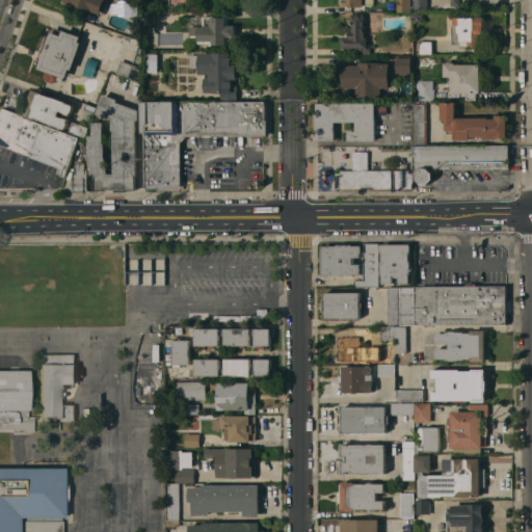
[(105,0),(101,14),(64,0),(105,0)]
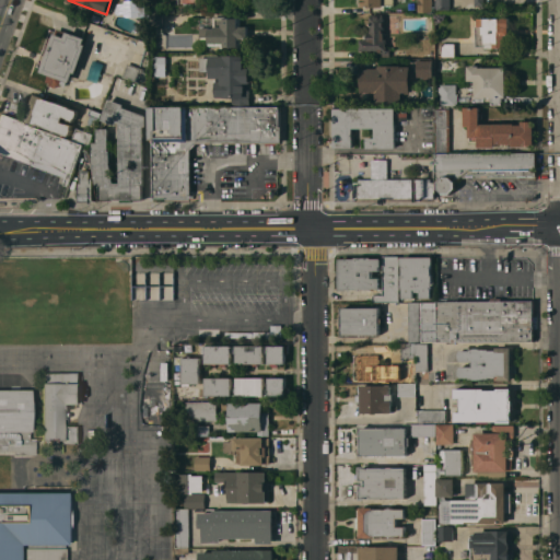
[(119,1),(127,0),(143,0),(146,15),(133,18),(116,13),(119,1)]
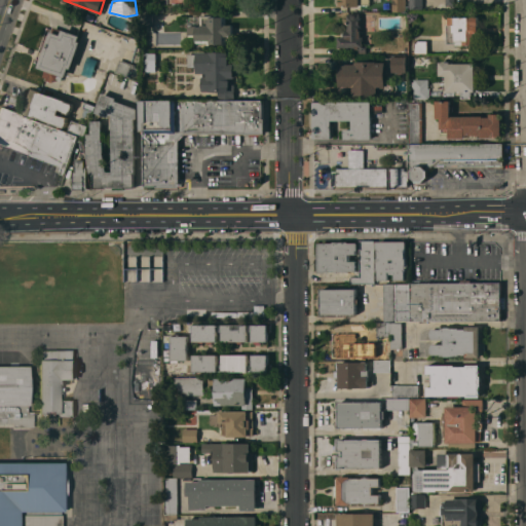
[(406,0),(406,11),(392,11),(392,0),(406,0)]
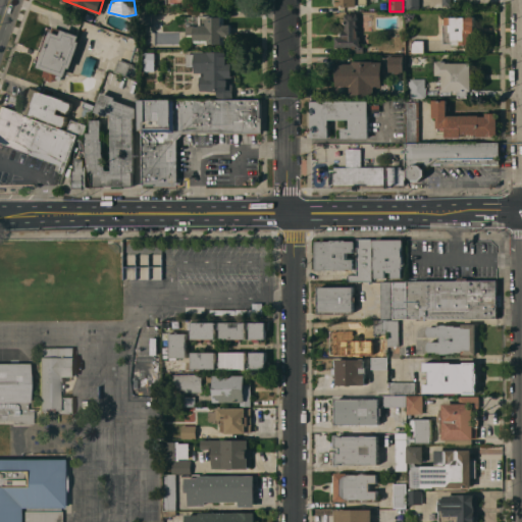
[(420,0),(420,8),(406,8),(406,0),(420,0)]
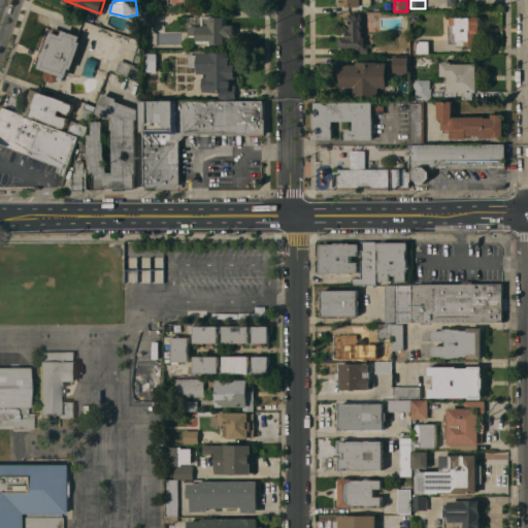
[(156,26),(141,26),(141,11),(155,10),(156,26)]
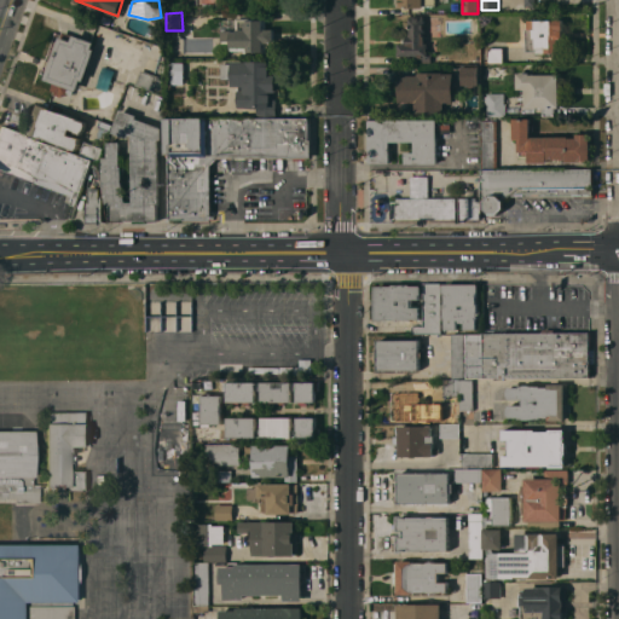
[(416,63),(416,56),(411,56),(406,56),(403,56),(398,56),(398,51),(399,51),(399,48),(398,48),(398,44),(401,44),(405,44),(406,44),(406,35),(410,35),(410,34),(410,30),(409,30),(409,18),(411,18),(411,16),(423,16),(423,29),(424,29),(424,44),(428,44),(428,48),(428,51),(428,53),(432,53),(432,63),(416,63)]
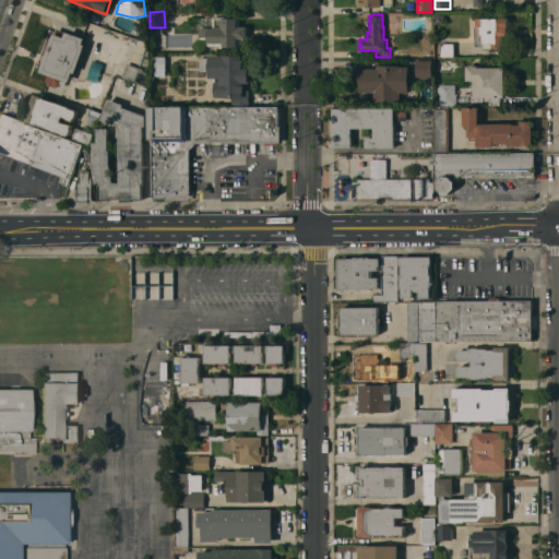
[(241,25),(249,26),(248,39),(241,38),(241,48),(221,48),(221,46),(207,46),(207,38),(201,38),(201,25),(213,25),(214,16),(241,16),(241,25)]
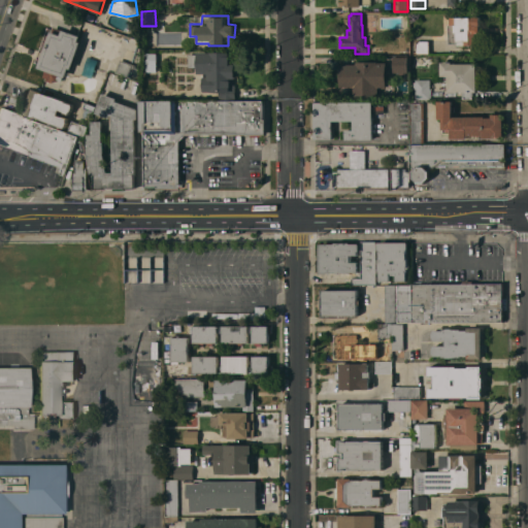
[(481,17),(481,26),(480,26),(480,33),(475,33),(476,45),(457,45),(457,43),(449,44),(449,25),(452,25),(451,17),(481,17)]
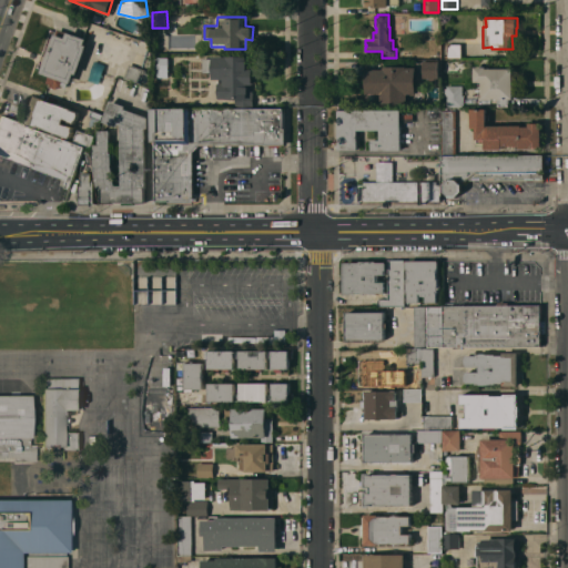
[(58,29),(68,32),(68,31),(88,39),(85,44),(88,46),(78,74),(74,73),(71,83),(68,82),(67,87),(61,84),(61,88),(58,87),(58,89),(48,85),(51,77),(42,73),(58,29)]
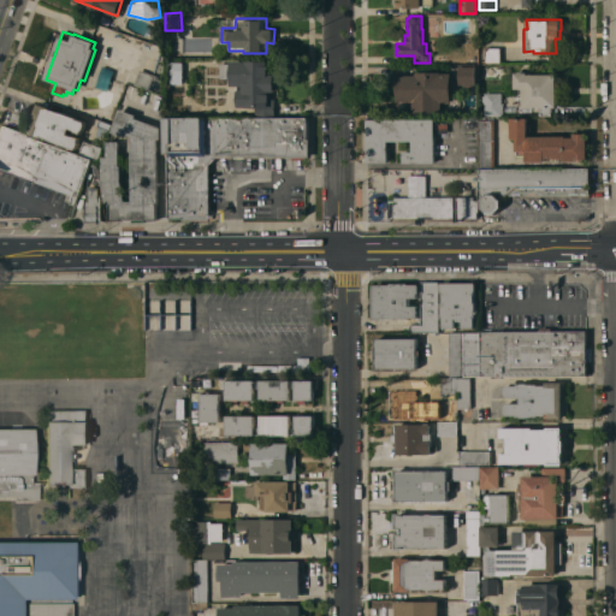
[(486,47),(501,47),(501,63),(486,63),(486,47)]
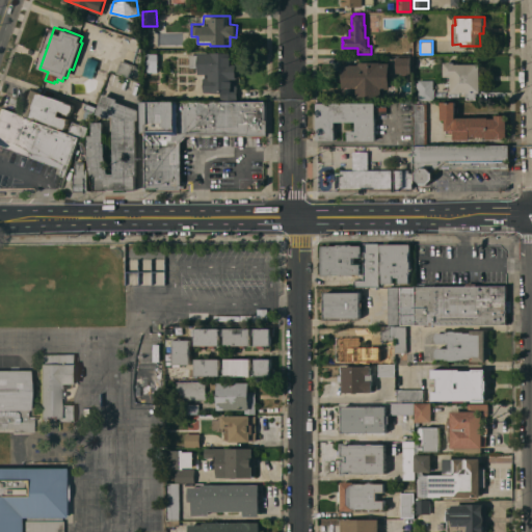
[(145,53),(158,53),(158,72),(145,72),(145,53)]
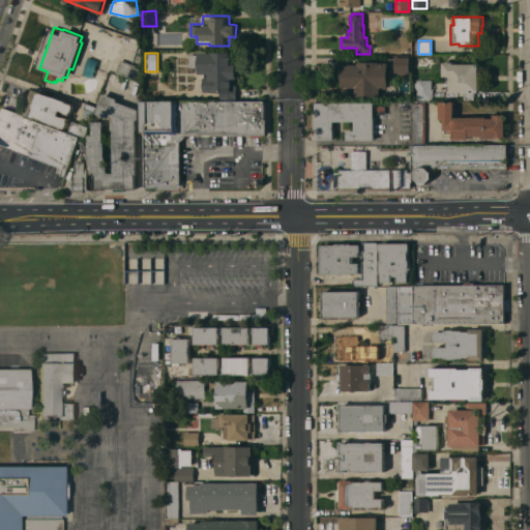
[(205,78),(209,78),(209,74),(199,74),(199,67),(189,67),(189,54),(199,54),(199,53),(234,53),(234,64),(237,64),(237,76),(237,98),(221,98),(221,92),(205,92),(205,78)]
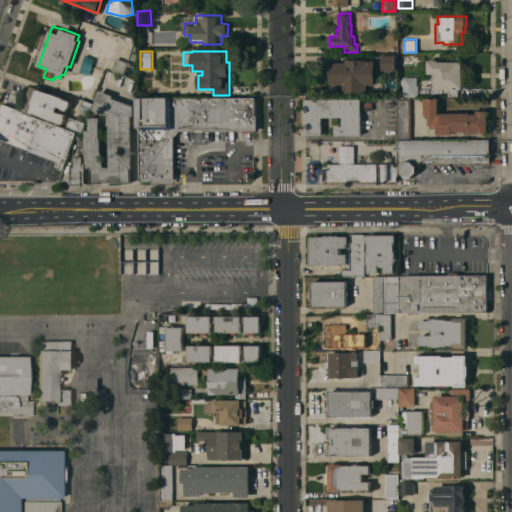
[(397,70),(394,70),(394,72),(388,72),(388,70),(382,70),(382,55),(397,55),(397,70)]
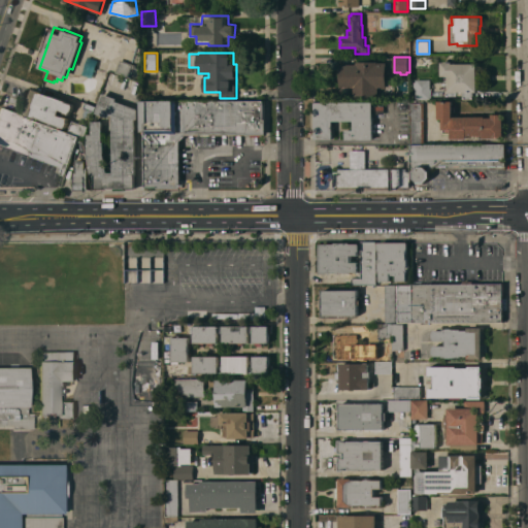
[(137,65),(136,67),(139,69),(137,77),(133,75),(132,78),(116,72),(121,59),(137,65)]
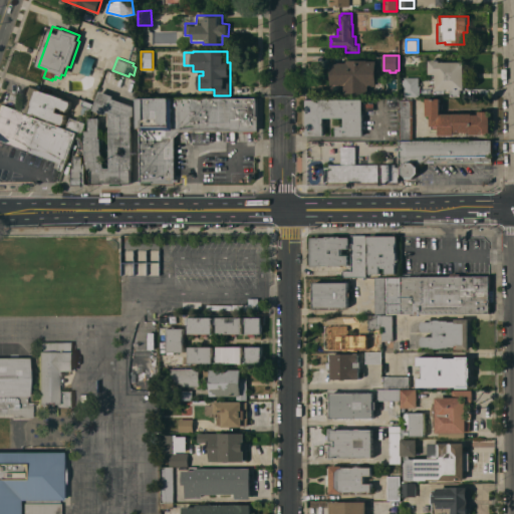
[(368,60),(368,61),(376,61),(376,85),(372,85),(372,84),(368,84),(368,90),(367,90),(367,94),(345,94),(345,84),(332,84),(332,62),(347,62),(347,60),(368,60)]
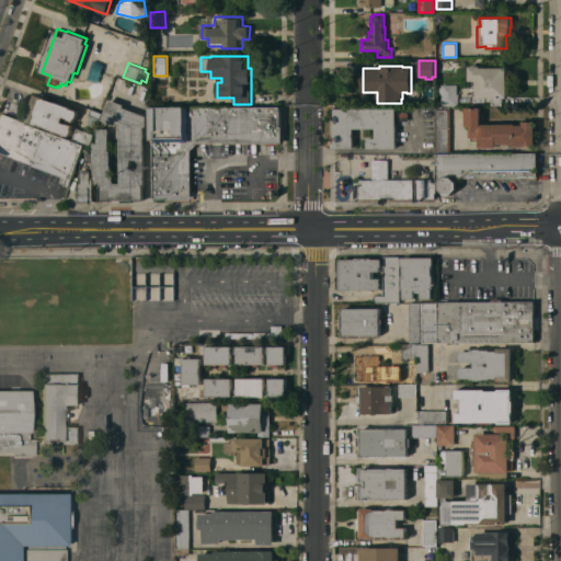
[(480,66),(480,68),(506,68),(507,98),(502,98),(502,105),(492,105),(492,98),(476,98),(476,95),(473,95),(473,87),(477,87),(477,80),(469,80),(469,66),(480,66)]
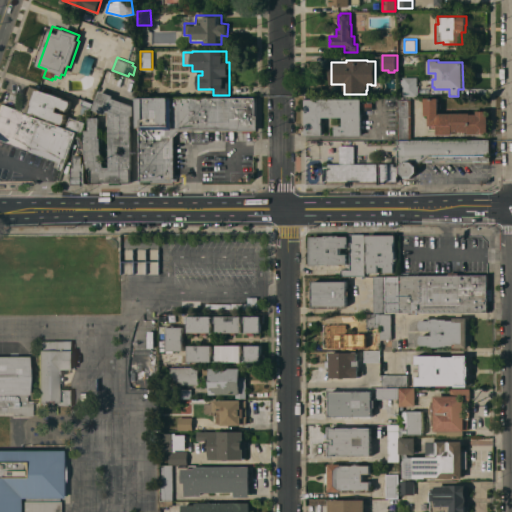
[(418,96),(403,96),(403,86),(402,86),(402,79),(403,79),(403,77),(418,77),(418,96)]
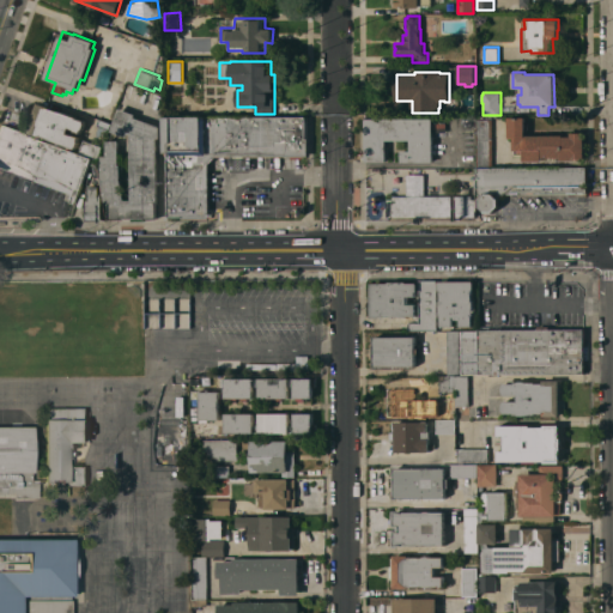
[(38,103),(48,107),(77,117),(77,119),(85,121),(85,125),(84,128),(82,131),(82,133),(74,131),(76,129),(70,128),(68,133),(73,135),(73,134),(79,137),(78,139),(79,143),(78,146),(74,149),(49,139),(42,137),(42,138),(28,132),(38,103)]
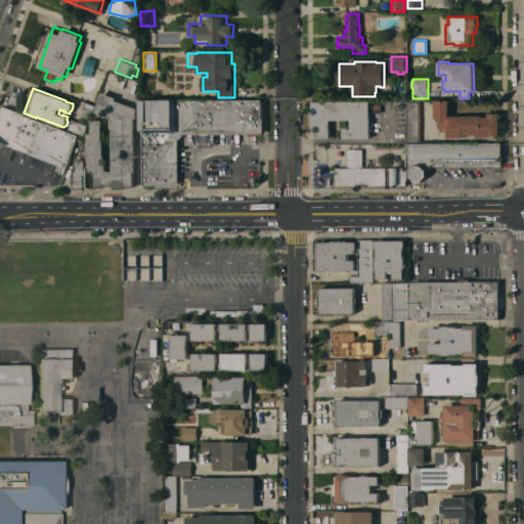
[(102,92),(117,97),(116,99),(137,107),(137,118),(135,118),(135,173),(134,173),(134,186),(107,186),(93,186),(93,174),(90,174),(87,156),(87,133),(91,133),(91,120),(102,120),(102,140),(104,141),(103,155),(107,171),(113,171),(113,126),(108,126),(108,117),(95,112),(102,92)]
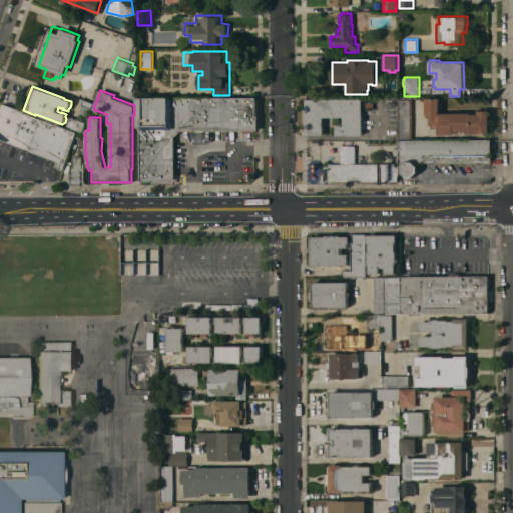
[(257,97),(257,115),(258,115),(257,130),(181,130),(175,136),(175,182),(152,182),(152,181),(140,181),(140,127),(137,127),(137,98),(257,97)]
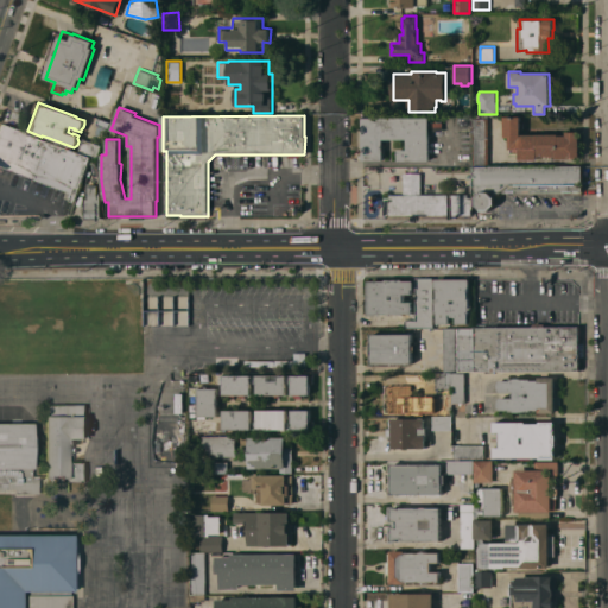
[(521,116),(521,134),(559,134),(559,135),(567,135),(567,132),(581,132),(580,158),(568,158),(568,159),(558,158),(558,159),(553,159),(553,157),(552,157),(552,156),(537,156),(537,159),(519,159),(519,153),(511,153),(511,149),(510,149),(510,137),(505,137),(505,116),(521,116)]
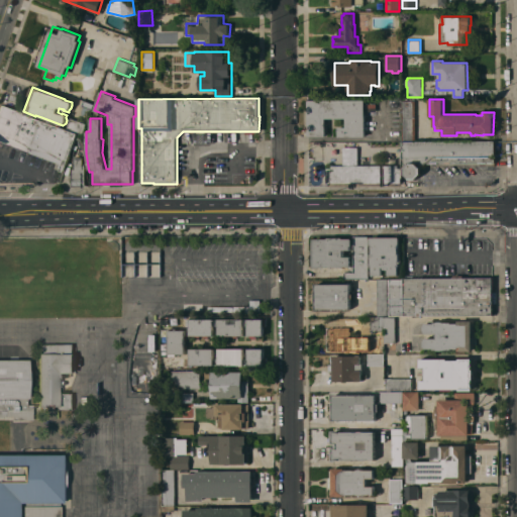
[(82,105),(84,100),(94,104),(92,109),(82,105)]
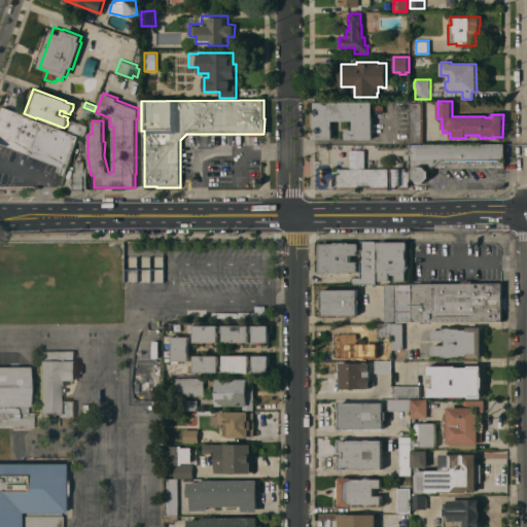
[(315,102),(372,102),(372,106),(384,106),(384,112),(373,112),(373,139),(345,139),(345,130),(353,130),(353,120),(332,120),(332,139),(315,139),(315,102)]
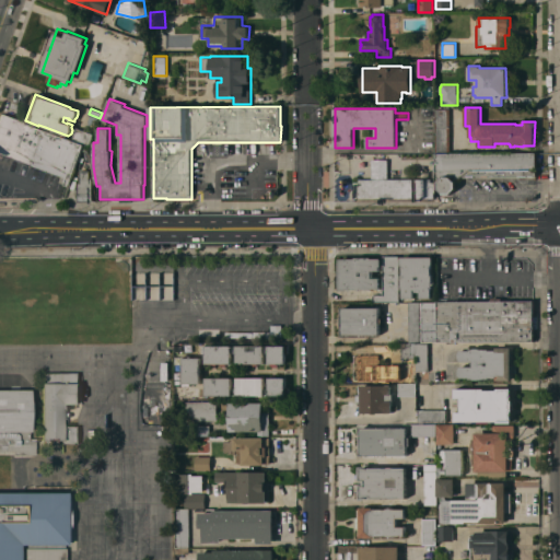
[(436,108),(450,108),(450,146),(452,146),(452,151),(451,151),(451,152),(436,152),(436,108)]
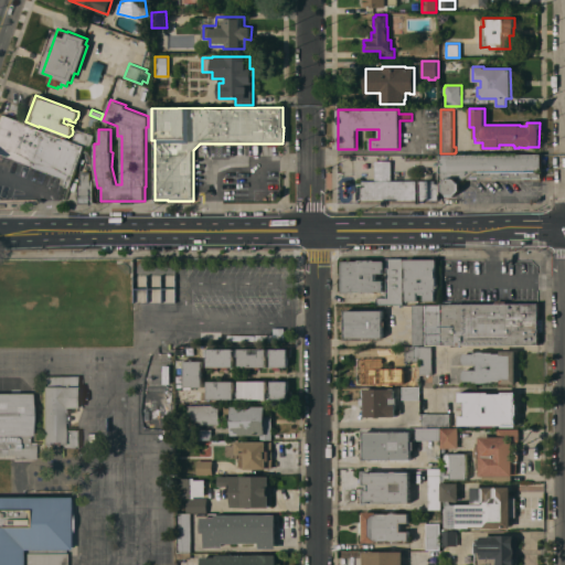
[(91,148),(89,151),(84,150),(70,188),(65,187),(66,183),(65,183),(66,179),(33,167),(34,163),(31,162),(30,164),(0,153),(0,118),(1,115),(91,148)]
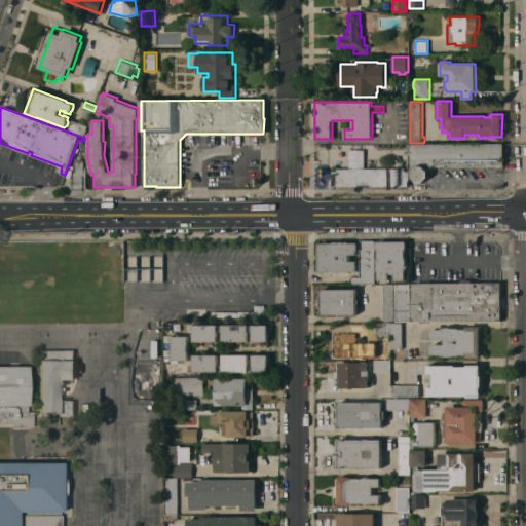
[(84,137),(73,133),(73,130),(69,129),(72,120),(88,126),(84,137)]
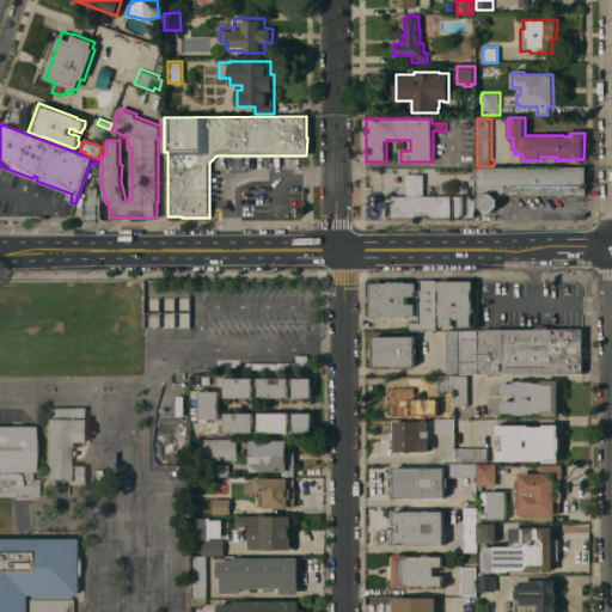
[(586,167),(586,194),(580,194),(580,195),(569,195),(569,194),(507,194),(506,193),(499,199),(499,206),(493,212),(485,212),(479,206),(479,199),(478,199),(477,199),(477,167),(586,167)]
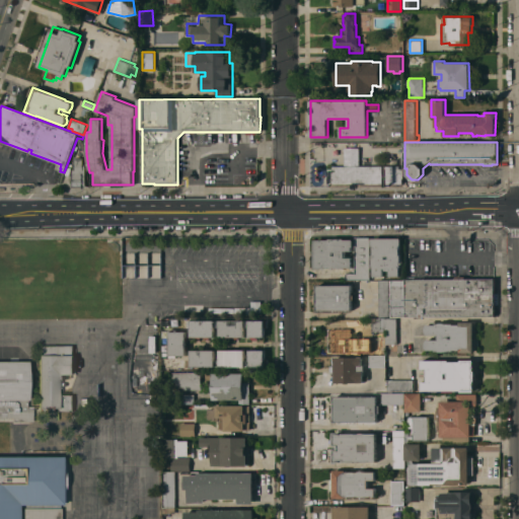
[(328,183),(328,168),(332,168),(332,166),(345,166),(345,148),(360,148),(360,165),(399,165),(399,168),(403,168),(403,183),(328,183)]
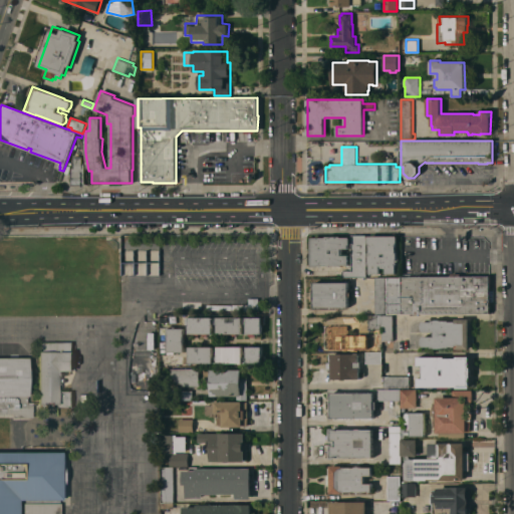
[(73,156),(82,156),(82,164),(84,164),(84,168),(85,168),(85,185),(71,185),(71,168),(73,168),(73,156)]
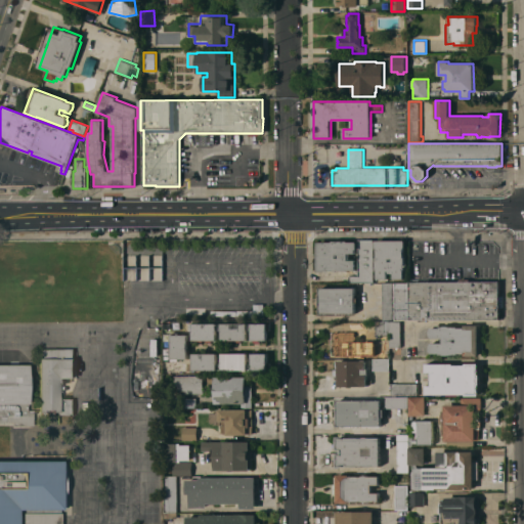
[(349,282),(349,275),(358,275),(358,239),(374,239),(374,282),(349,282)]
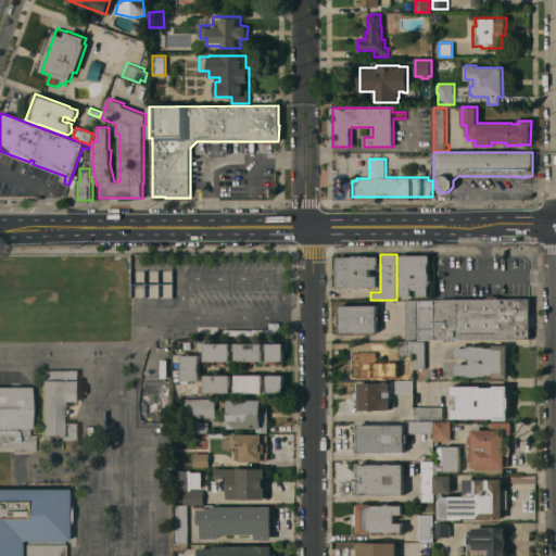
[(337,256),(353,256),(353,255),(369,255),(369,256),(379,256),(379,264),(377,264),(377,268),(371,268),(371,276),(377,276),(377,286),(367,286),(367,287),(355,287),(345,287),(345,288),(337,288),(337,256)]
